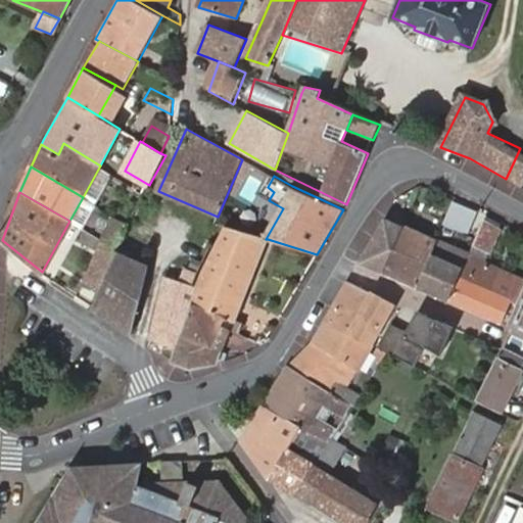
[(96,205),(83,197),(69,221),(83,228),(96,205)]
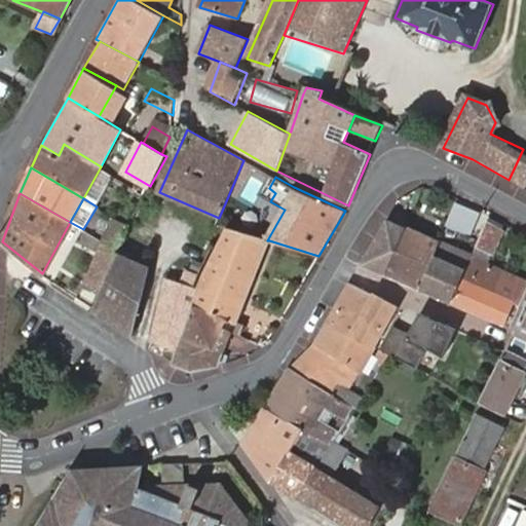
[(447,224),(473,237),(484,213),(458,200),(447,224)]
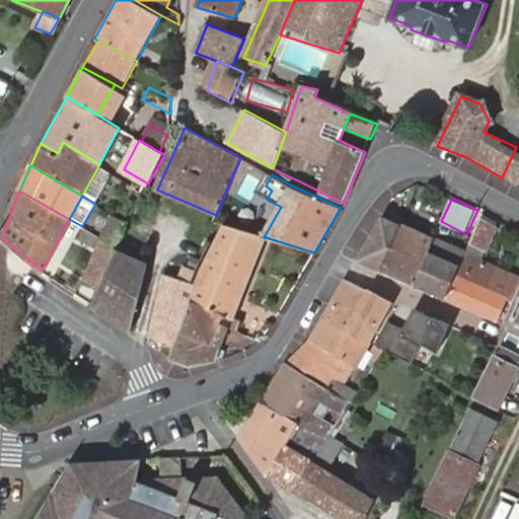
[(104,232),(122,242),(131,222),(113,214),(104,232)]
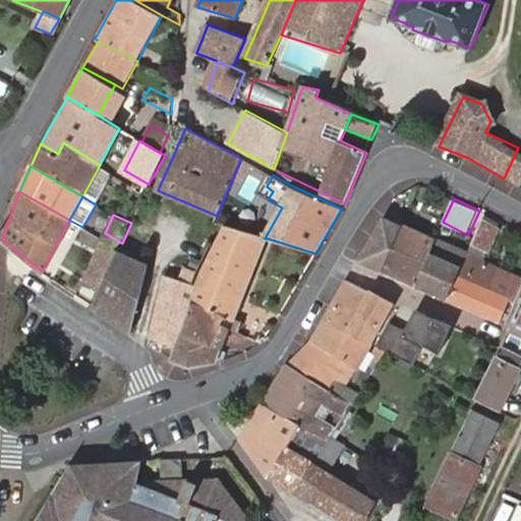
[(402,224),(385,216),(358,261),(382,271),(402,224)]
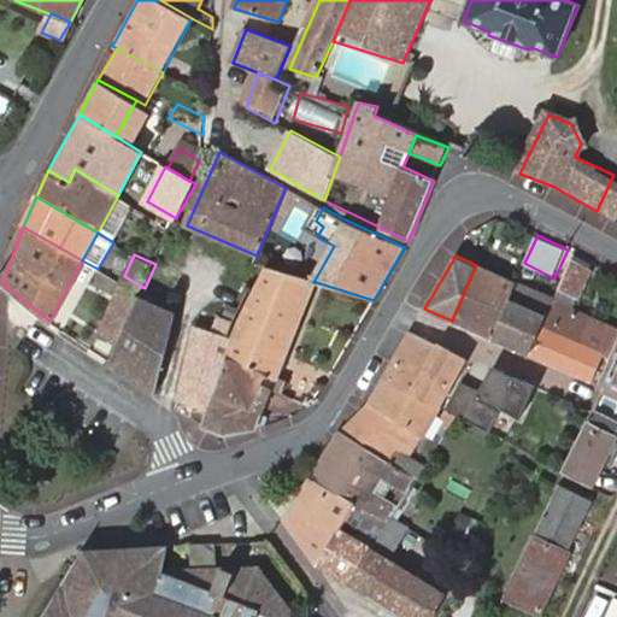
[(593,269),(571,259),(559,288),(581,298),(593,269)]
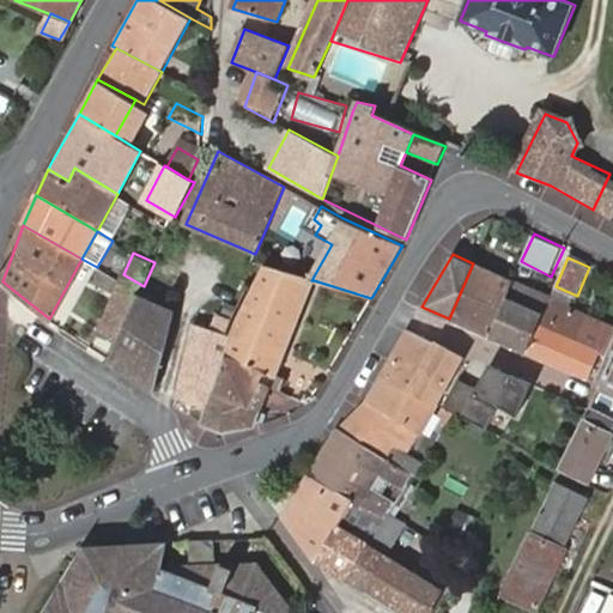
[(449,319),(491,338),(514,281),(473,263),(449,319)]
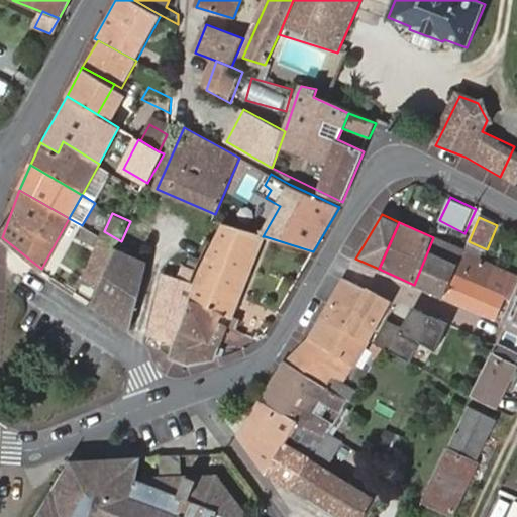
[(265,236),(263,236),(224,224),(192,299),(222,312),(218,322),(228,326),(233,314),(265,236)]
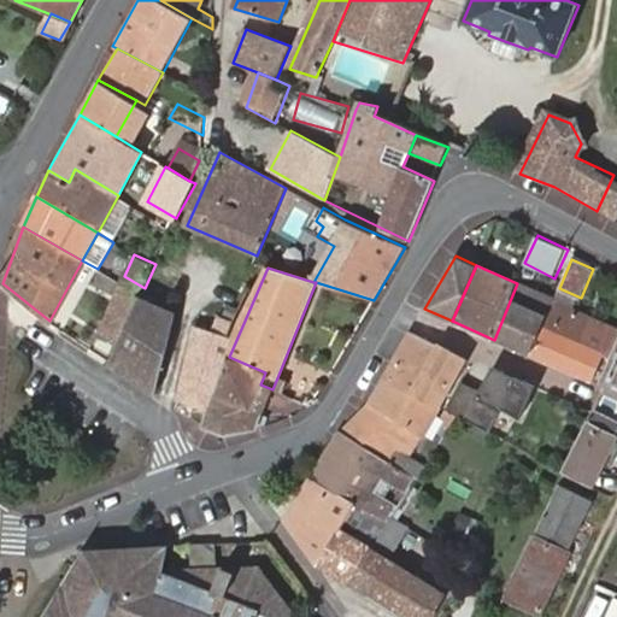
[(122,282),(142,293),(145,288),(124,276),(122,282)]
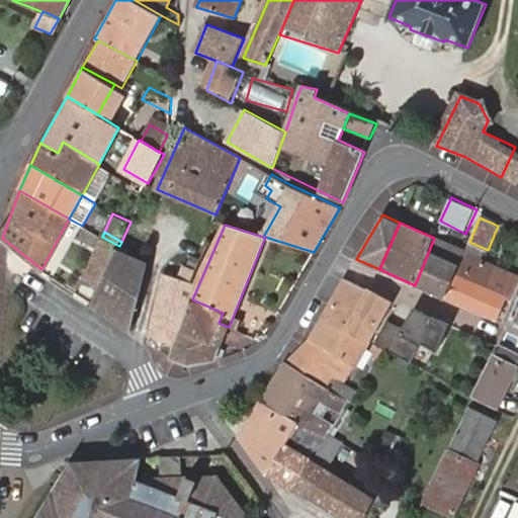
[(102,283),(118,247),(119,246),(102,237),(85,277),(102,283)]
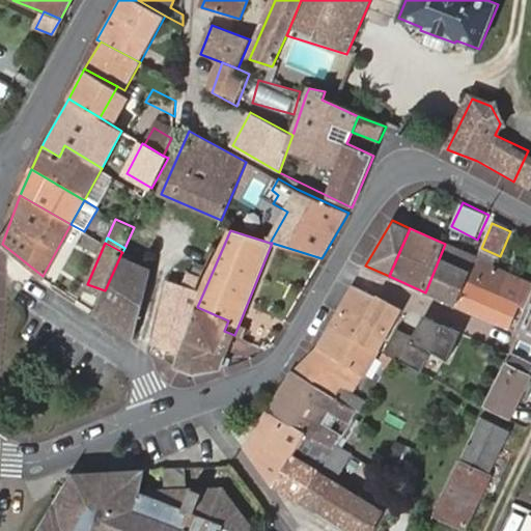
[(457,305),(477,258),(445,244),(425,292),(457,305)]
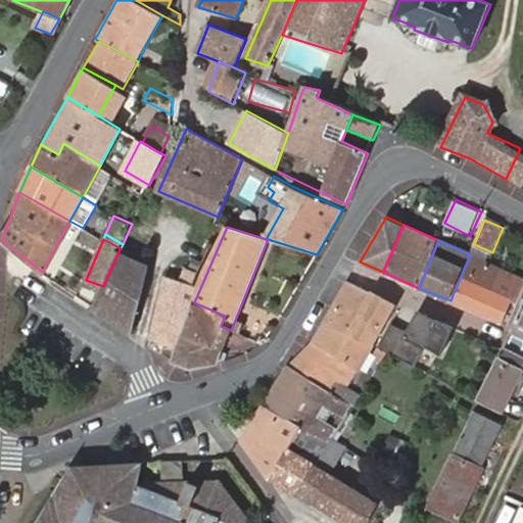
[(492,252),(474,244),(471,250),(470,254),(488,263),(492,252)]
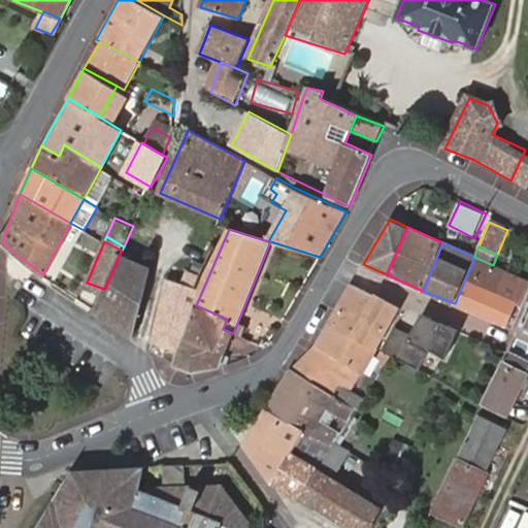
[(104,289),(94,310),(136,337),(150,265),(121,252),(104,289)]
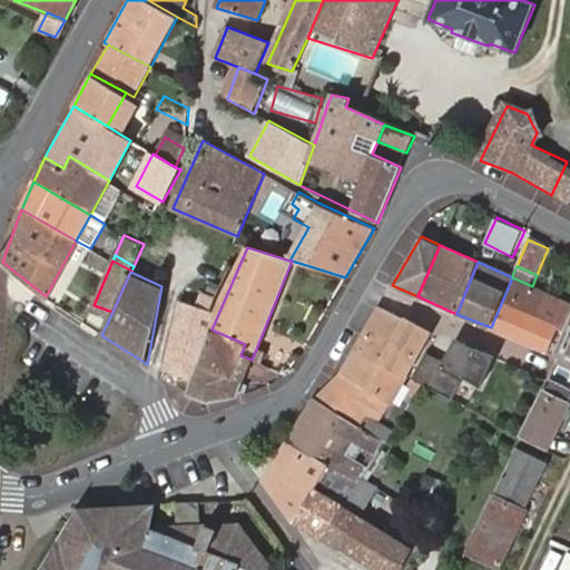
[(532,286),(512,277),(491,327),(546,352),(557,324),(536,315),(544,292),(532,286)]
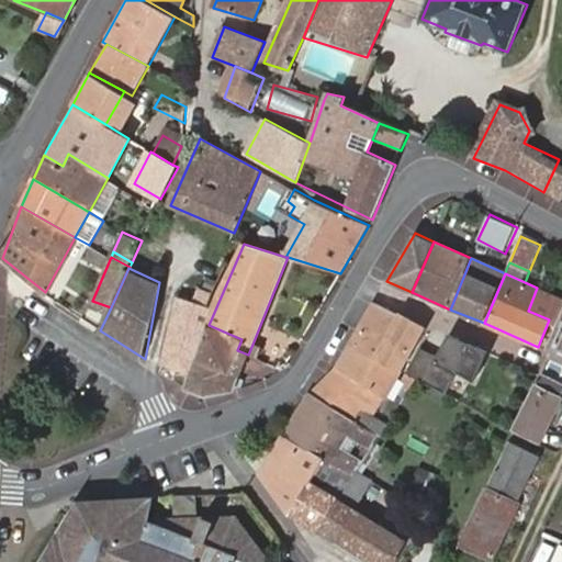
[(561,311),(561,299),(537,288),(528,311),(549,319),(557,323),(561,311)]
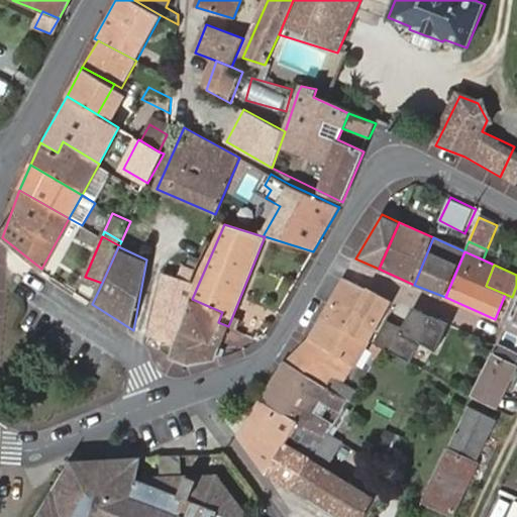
[(150,335),(176,343),(194,283),(167,274),(150,335)]
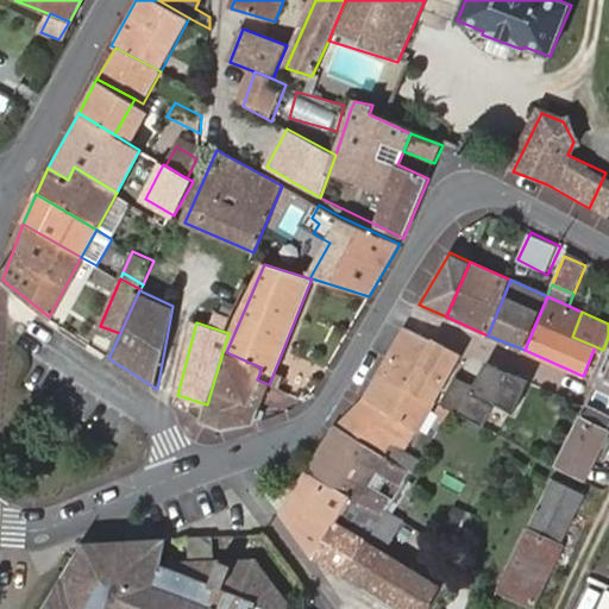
[(406,327),(363,399),(415,431),(416,432),(433,402),(409,387),(434,343),(406,327)]
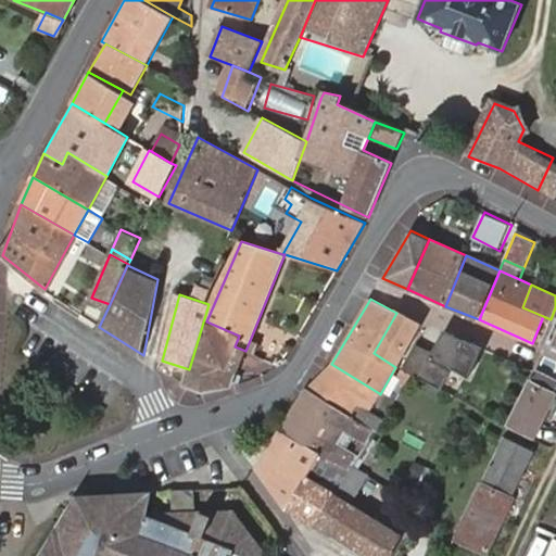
[(555,307),(551,319),(544,336),(555,340),(555,307)]
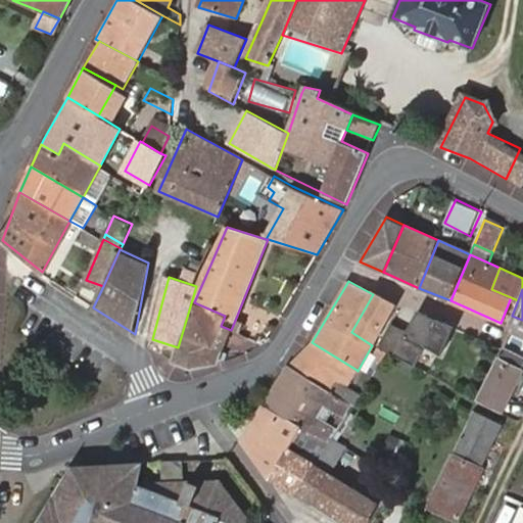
[(393,304),(373,294),(351,332),(372,345),(384,321),(393,304)]
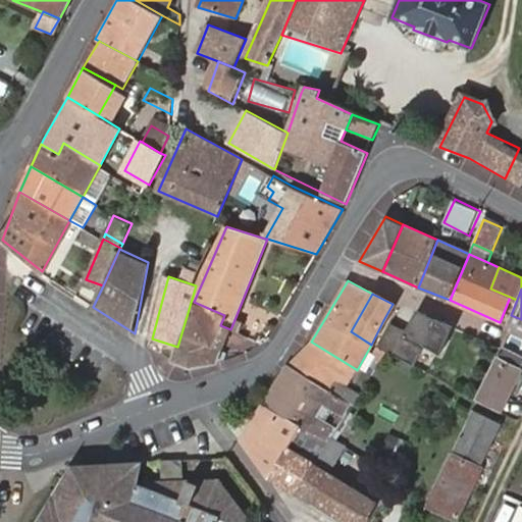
[(224,315),(194,302),(177,347),(173,359),(191,368),(217,363),(221,351),(230,329),(220,325),(224,315)]
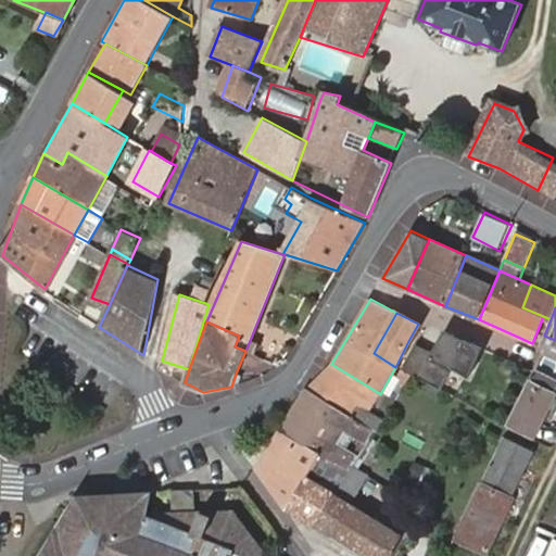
[(427,349),(408,341),(395,367),(409,376),(433,388),(444,365),(460,373),(474,343),(437,326),(427,349)]
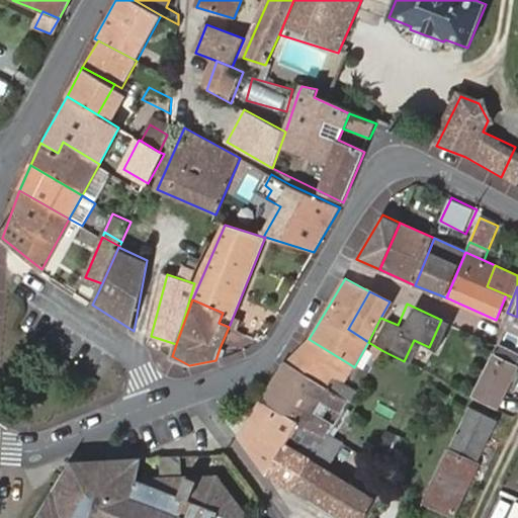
[(517,334),(517,317),(507,313),(503,323),(507,325),(506,329),(517,334)]
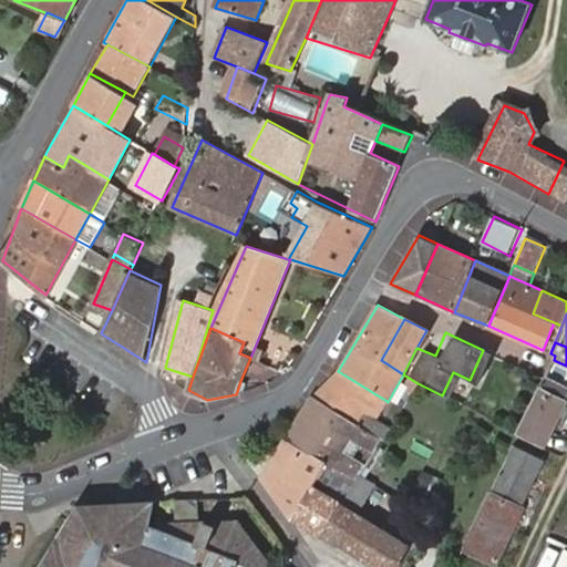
[(265,349),(256,344),(250,358),(259,361),(265,349)]
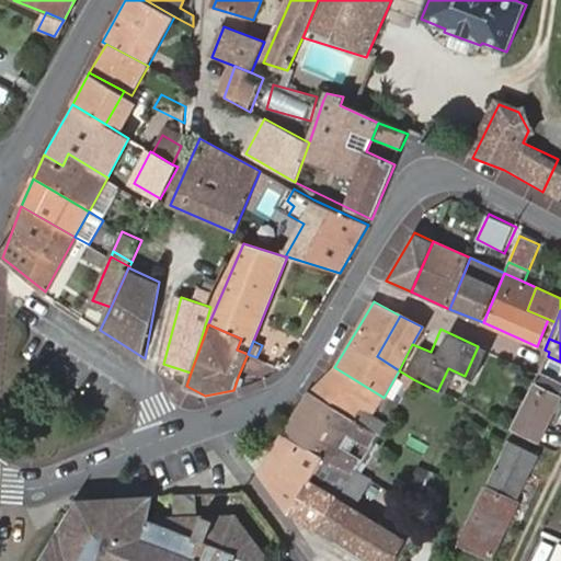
[(334,367),(310,393),(377,436),(386,423),(363,409),(366,403),(375,408),(382,397),(334,367)]
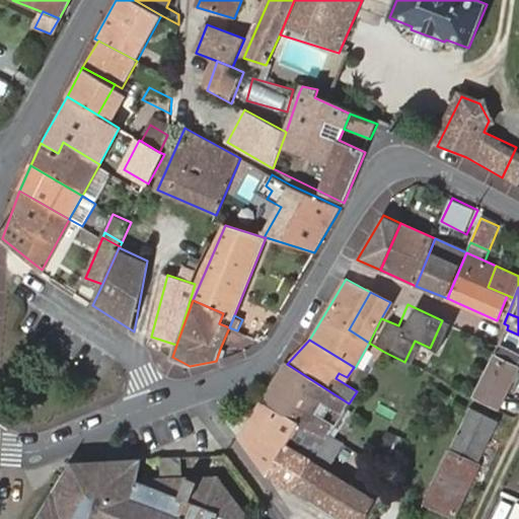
[(518,360),(518,352),(500,343),(498,346),(493,358),(515,370),(518,360)]
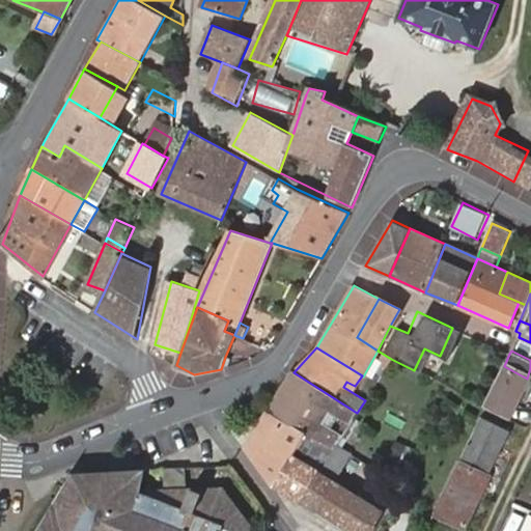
[(484,406),(508,418),(527,379),(504,366),(484,406)]
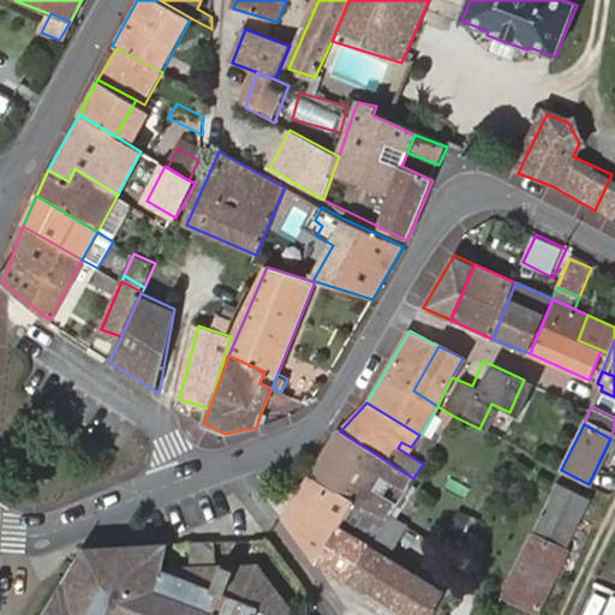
[(340,431),(312,477),(356,501),(388,520),(392,514),(413,478),(340,431)]
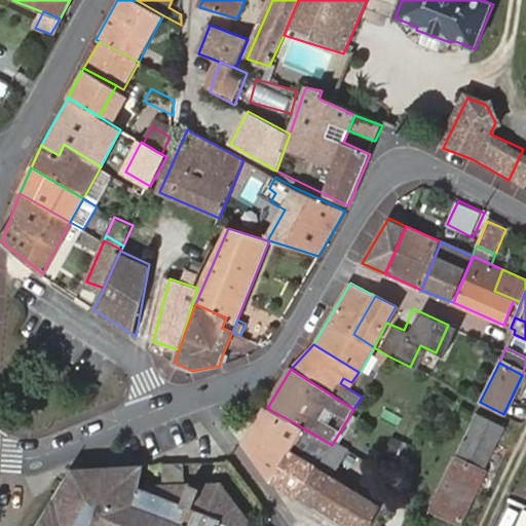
[(304,428),(267,408),(243,445),(271,483),(304,428)]
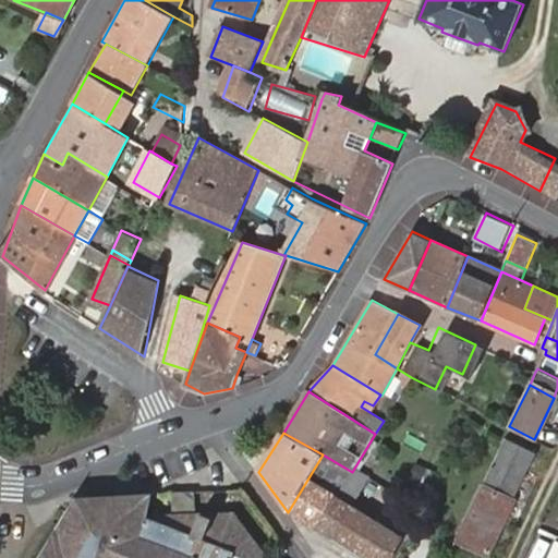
[(533,453),(502,439),(483,482),(512,498),(533,453)]
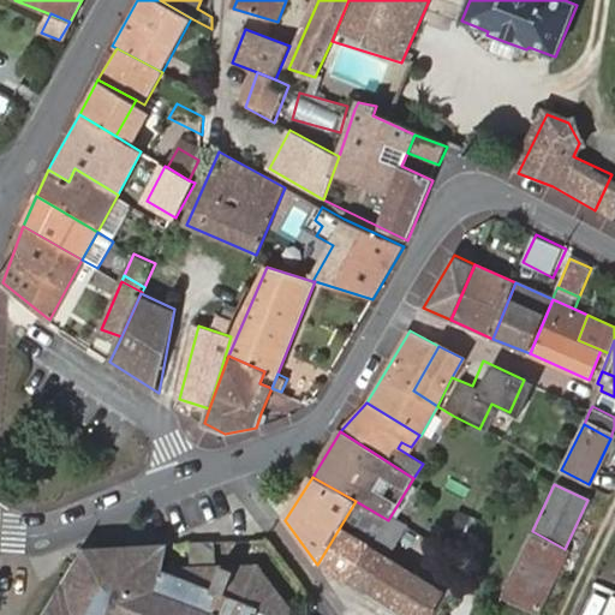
[(356,501),(317,565),(368,593),(390,555),(408,525),(392,514),(388,520),(356,501)]
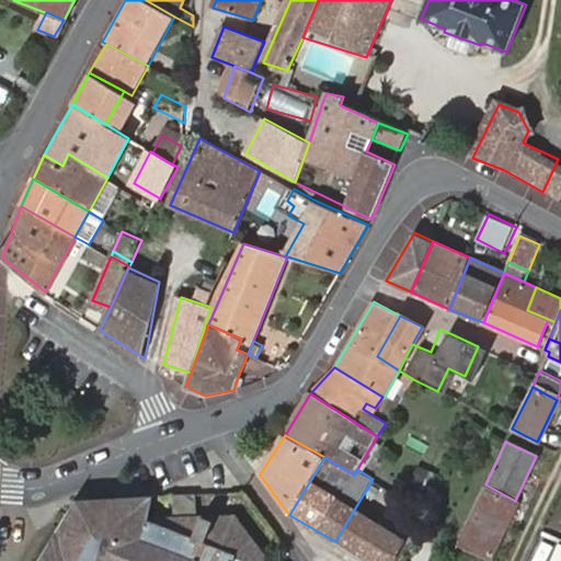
[(515,501),(485,484),(458,542),(490,559),(518,502),(515,501)]
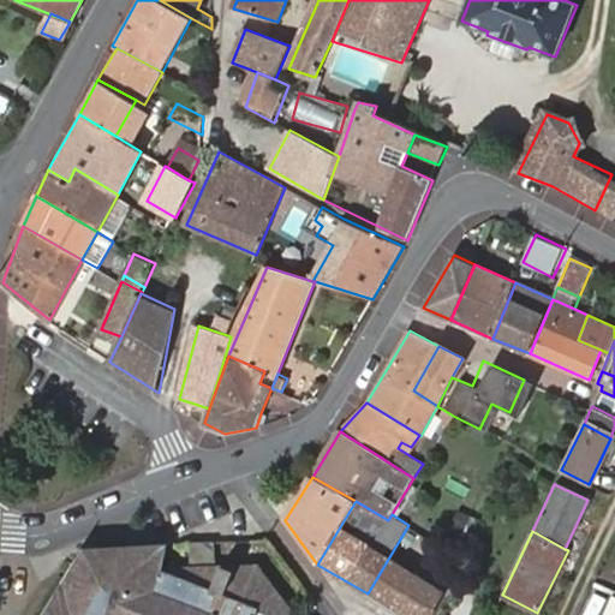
[(287,614),(256,567),(172,569),(171,574),(162,571),(167,545),(87,548),(43,614),(287,614)]
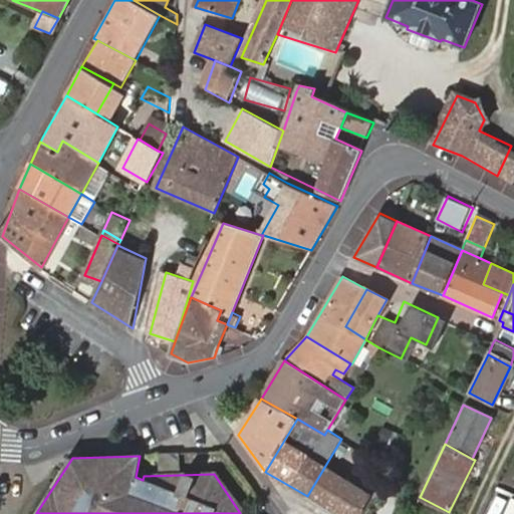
[(326,464),(307,496),(337,513),(358,513),(370,493),(352,481),(326,464)]
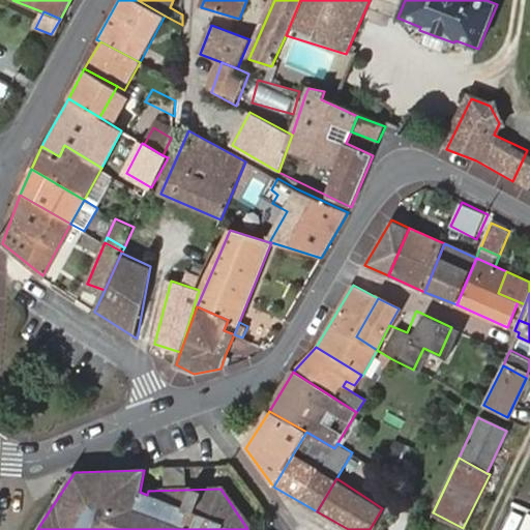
[(372,479),(363,496),(382,508),(391,491),(372,479)]
